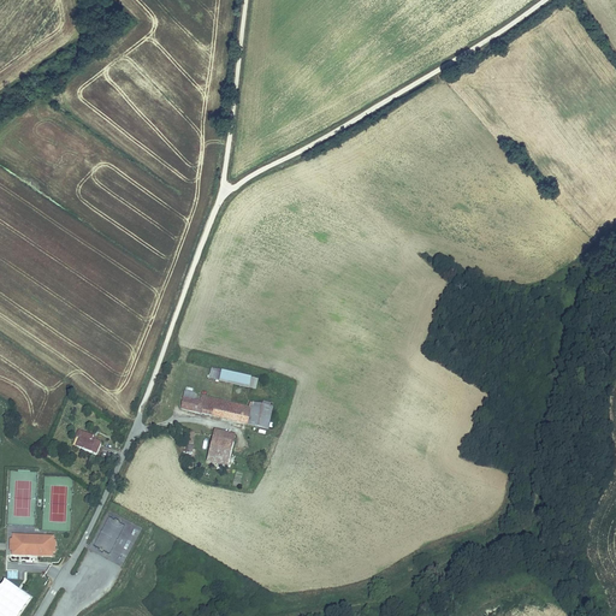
[(220,381),(223,372),(209,369),(207,379),(220,381)]
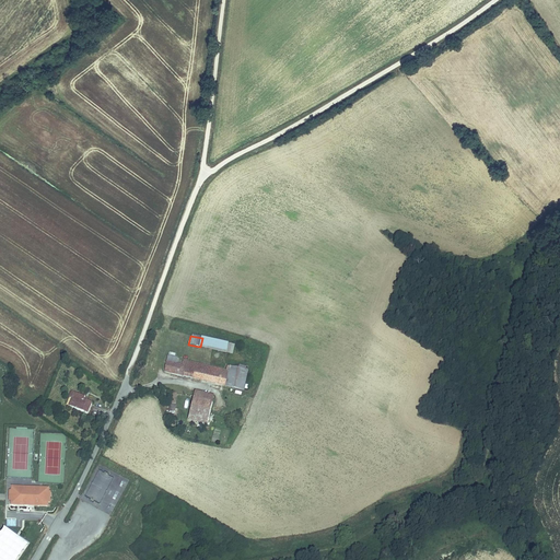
[(202,338),(200,347),(232,354),(234,346),(202,338)]
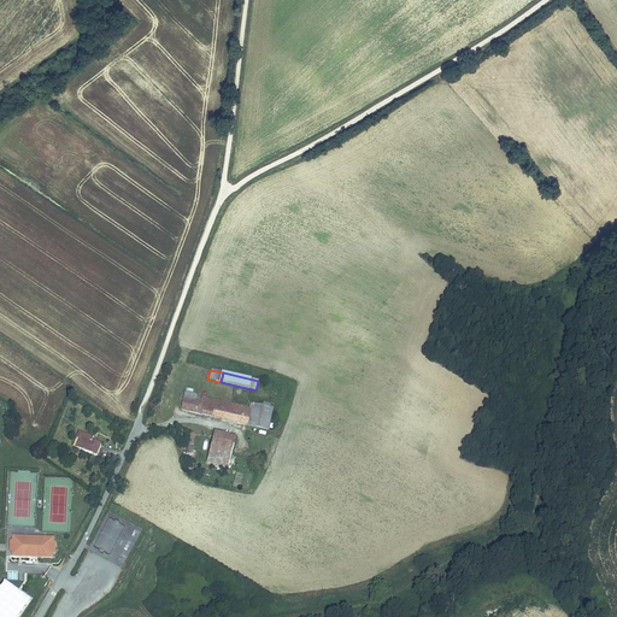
[(194,401),(184,399),(182,409),(228,421),(229,419),(239,422),(244,405),(216,398),(215,400),(207,399),(206,404),(201,403),(194,401)]
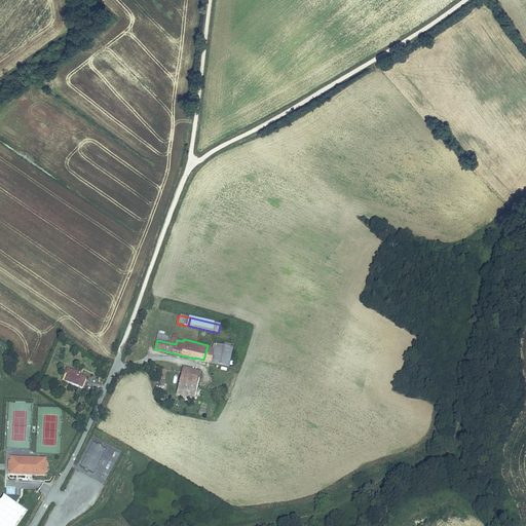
[(214,346),(210,362),(229,367),(233,348),(234,348),(234,345),(231,345),(231,347),(225,346),(215,344),(214,347),(214,346)]
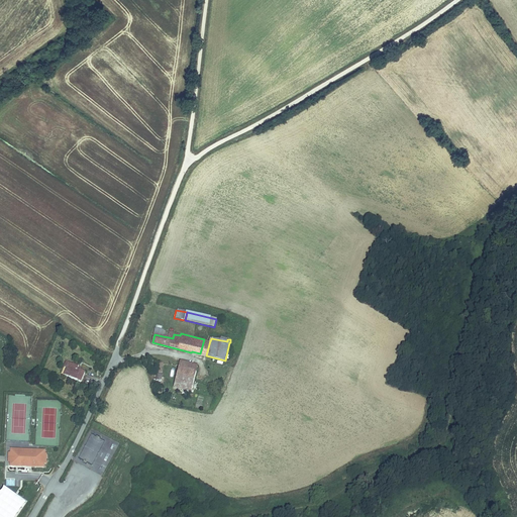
[(200,353),(206,355),(210,340),(204,339),(200,353)]
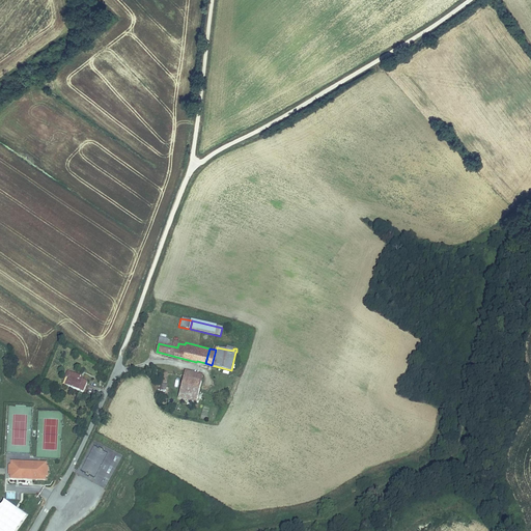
[(184,378),(202,382),(203,376),(185,371),(184,378)]
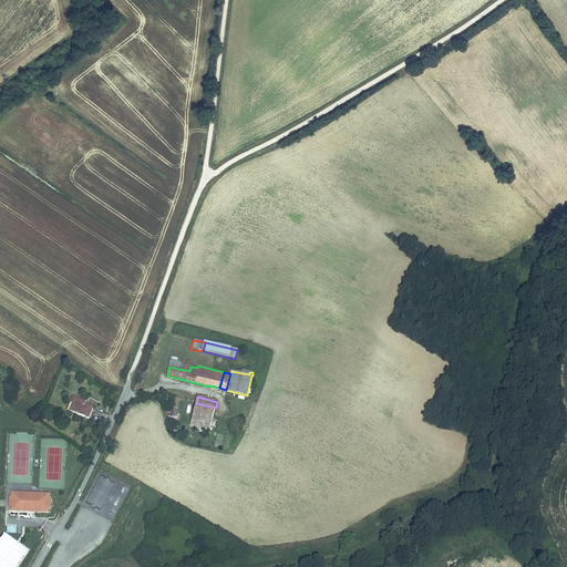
[(75,401),(74,404),(71,412),(89,420),(93,409),(88,406),(85,405),(86,403),(81,400),(80,403),(75,401)]
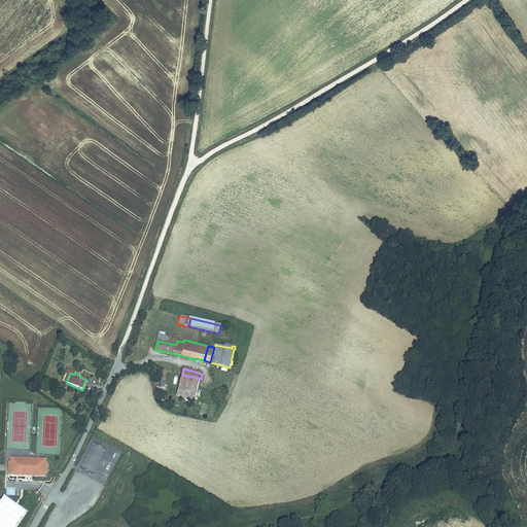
[(196,398),(201,379),(182,375),(177,393),(196,398)]
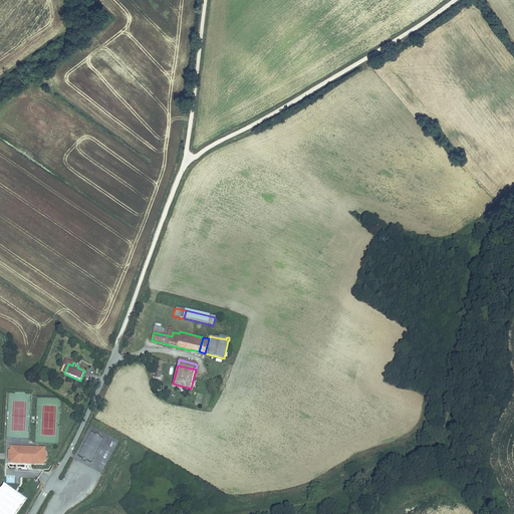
[(10,447),(9,463),(38,465),(44,465),(44,461),(46,461),(46,452),(44,452),(44,448),(10,447)]
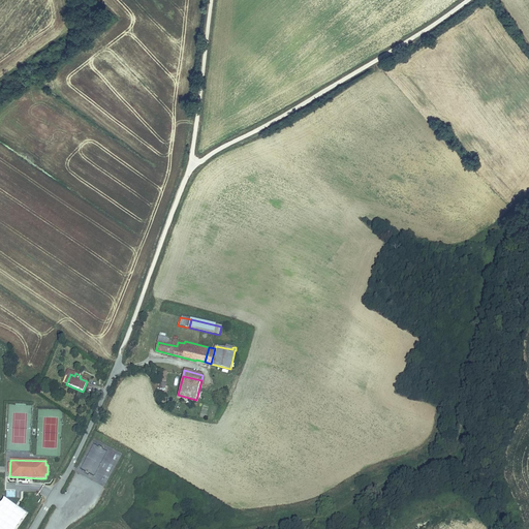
[(0,507),(0,528),(16,528),(27,514),(6,499),(0,507)]
